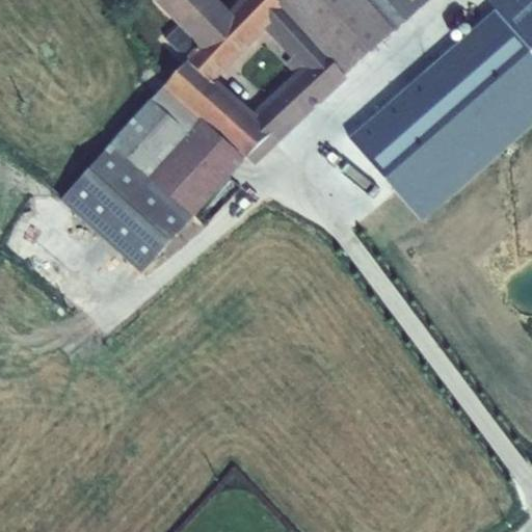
[(179,26),(196,45),(184,58),(60,201),(141,273),(246,157),(256,164),(315,109),(313,106),(317,103),(319,105),(347,79),(345,76),(427,0),(234,0),(227,7),(219,0),(155,0),(155,1),(179,26)]
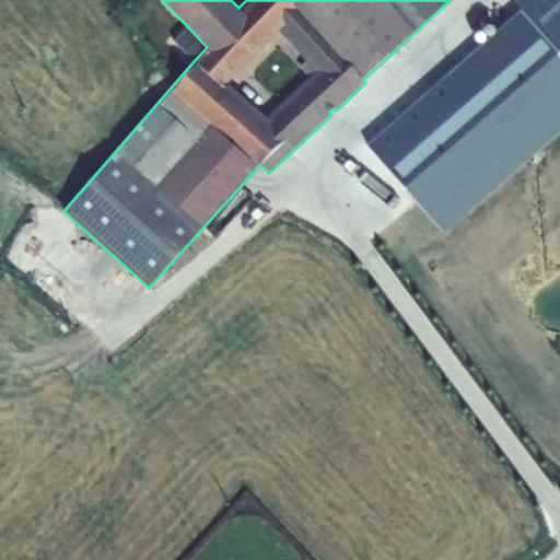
[(522,11),(559,55),(559,0),(515,0),(514,2),(522,11)]
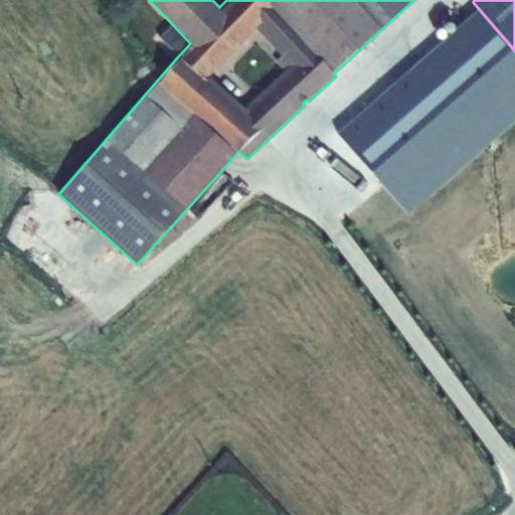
[(338,133),(408,215),(514,123),(514,50),(480,10),(338,133)]
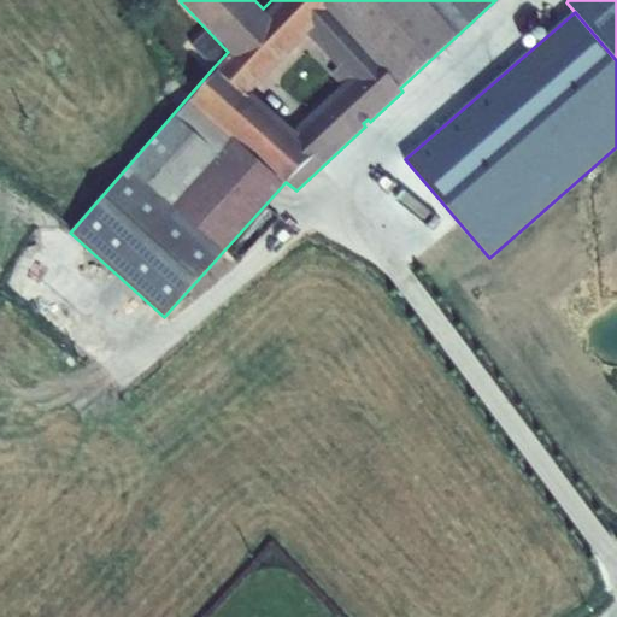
[(191,45),(213,68),(228,52),(207,30),(191,45)]
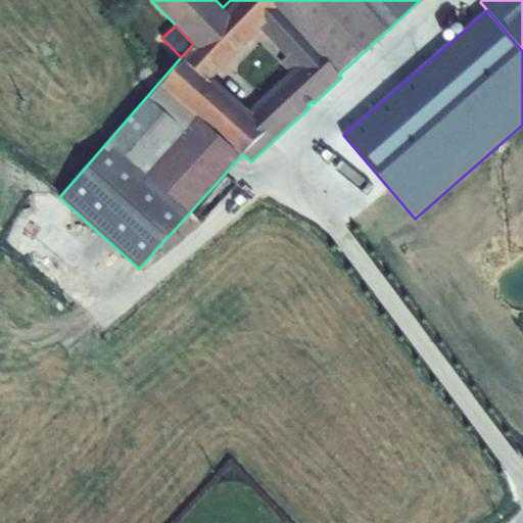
[(34,270),(43,262),(14,232),(5,240),(34,270)]
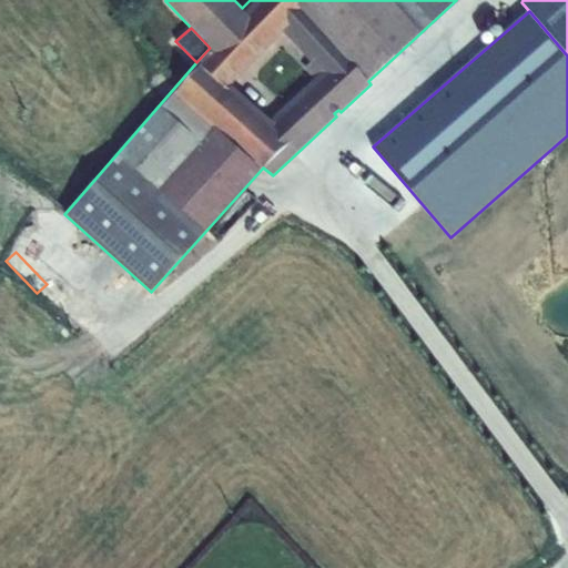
All buildings are outlined.
